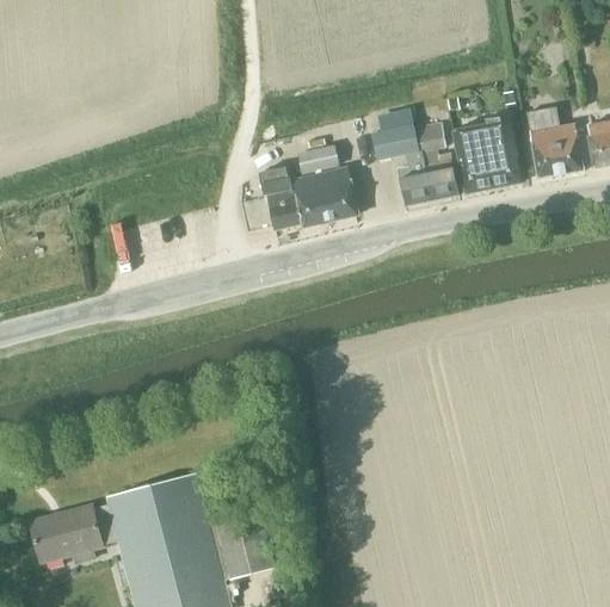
[(449,95),(451,106),(461,105),(458,94),(449,95)]
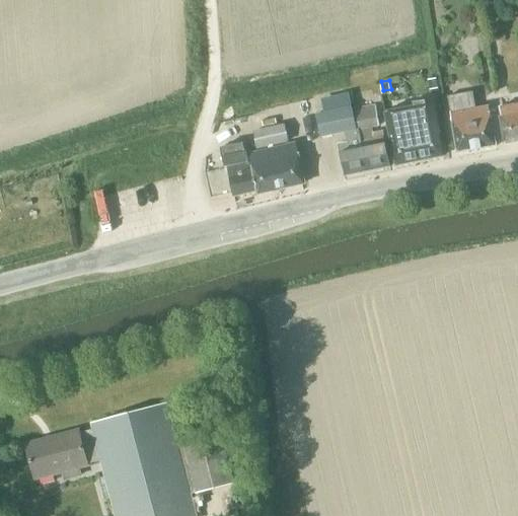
[(487,103),(474,105),(471,89),(446,94),(447,101),(449,111),(448,111),(454,149),(455,149),(455,151),(457,151),(457,150),(492,144),(494,144),(495,143),(494,142),(487,103)]
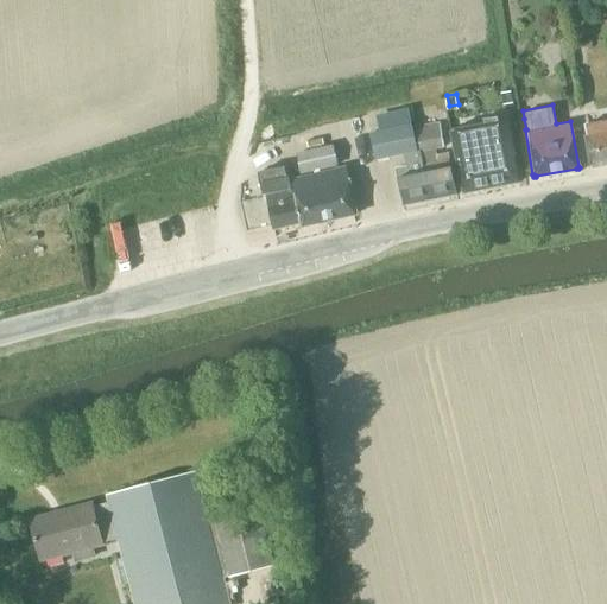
[(461,191),(517,180),(504,115),(481,120),(482,122),(449,129),(461,191)]
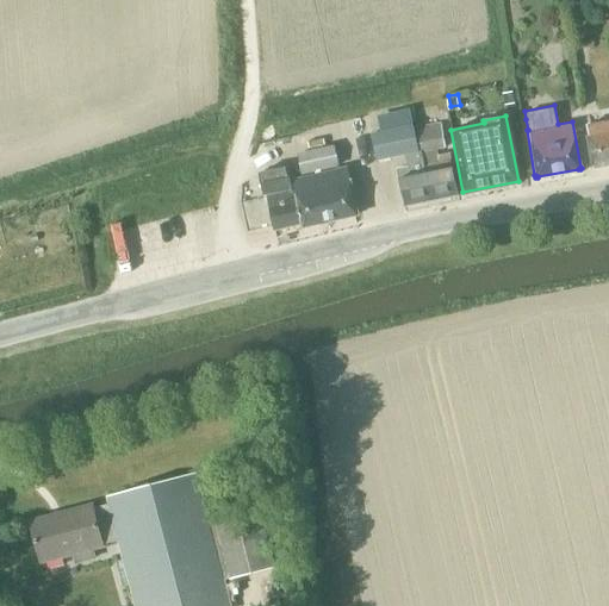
[(608,119),(585,124),(588,135),(585,136),(591,167),(608,163),(608,119)]
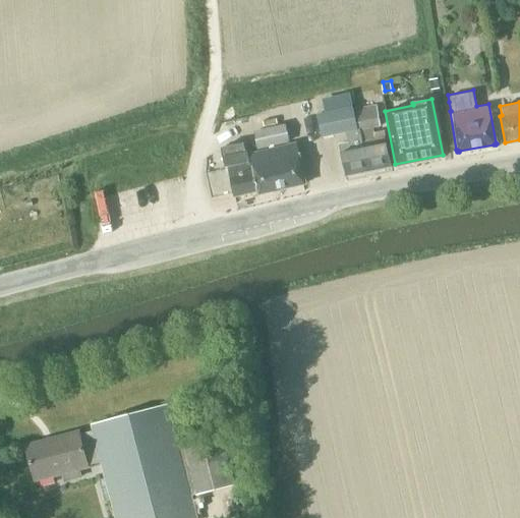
[(374,104),(354,108),(366,170),(390,165),(384,134),(383,128),(372,130),(371,125),(378,124),(374,104)]
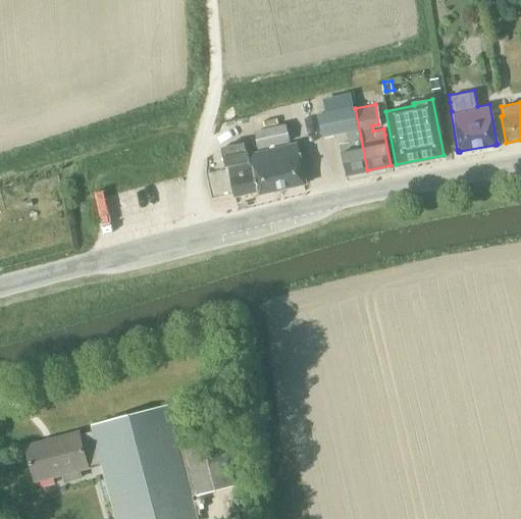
[(345,131),(347,142),(339,144),(345,174),(367,170),(355,108),(319,115),(323,136),(345,131)]
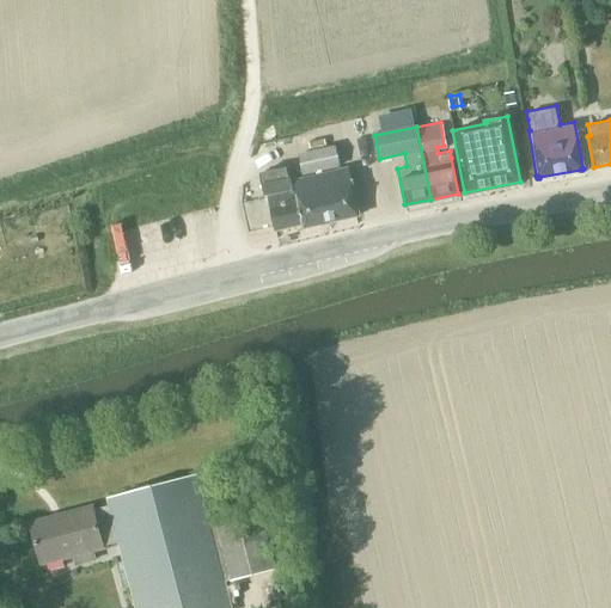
[(338,165),(334,143),(297,152),(301,173),(338,165)]
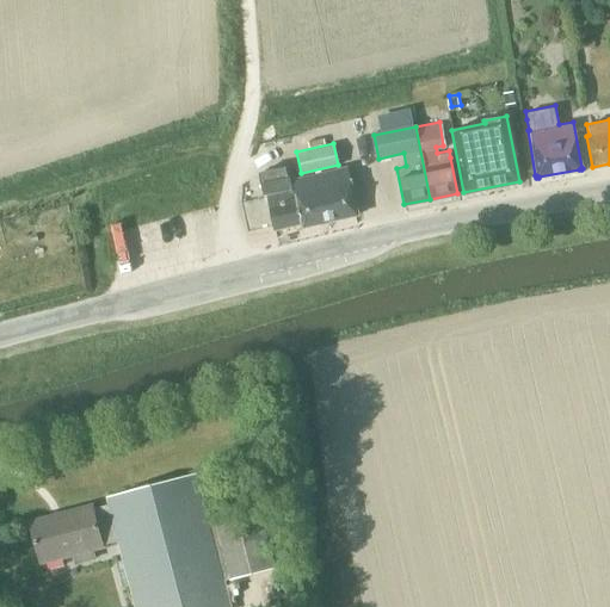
[(301,225),(356,212),(346,167),(291,180),(293,186),(289,187),(285,166),(258,172),(262,190),(264,196),(267,196),(273,227),(300,221),(301,225)]
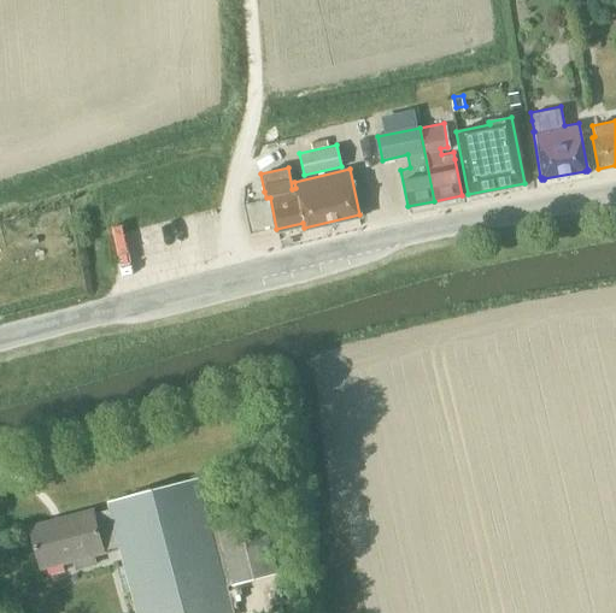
[(39,566),(71,558),(74,570),(95,564),(93,552),(101,549),(101,547),(117,543),(135,612),(230,612),(195,477),(106,501),(109,508),(92,512),(92,510),(28,526),(39,566)]
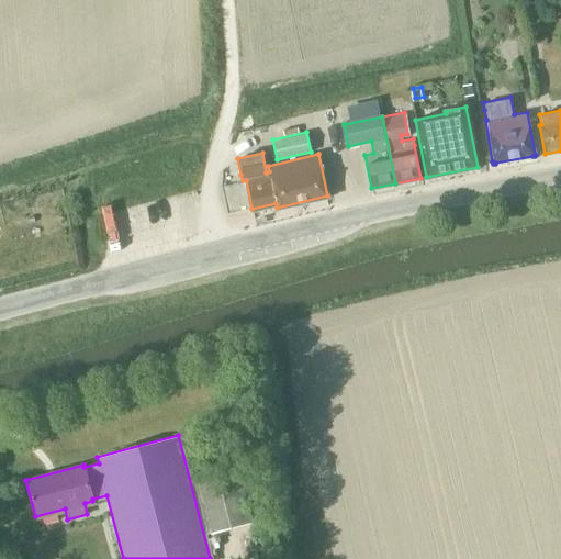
[(210,532),(249,522),(236,469),(197,479),(210,532)]
